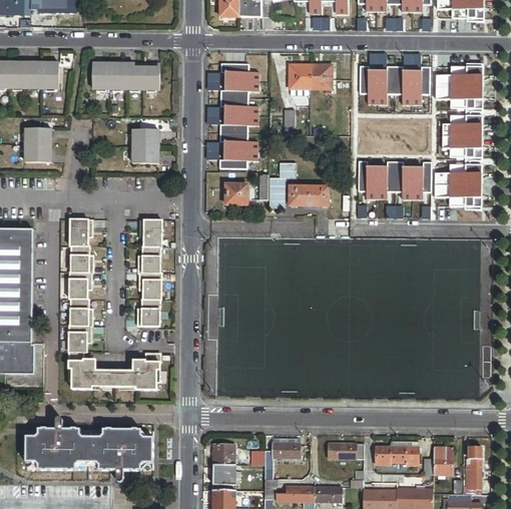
[(0,0),(0,13),(22,14),(21,0),(0,0)]
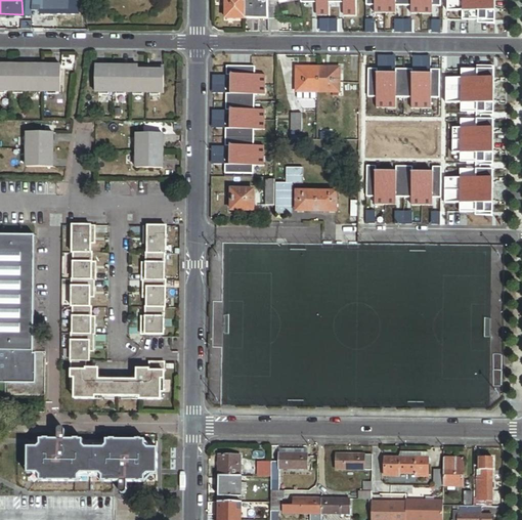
[(41,0),(42,9),(49,9),(68,9),(68,1),(68,0),(41,0)]
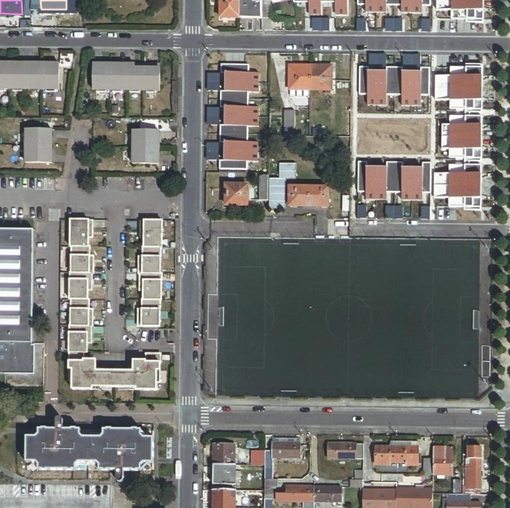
[(218,0),(219,15),(238,15),(237,0),(218,0)]
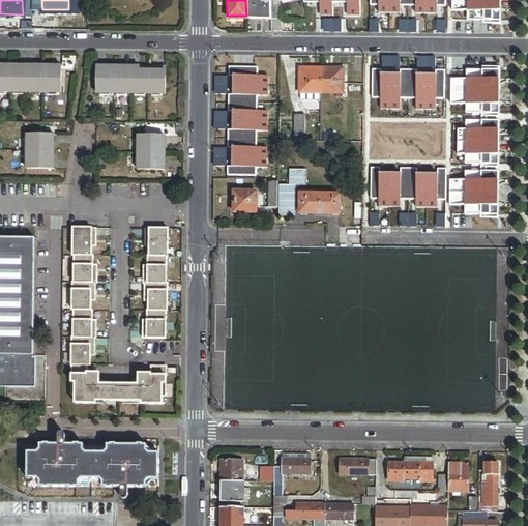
[(269,16),(269,3),(268,0),(245,0),(246,16),(269,16)]
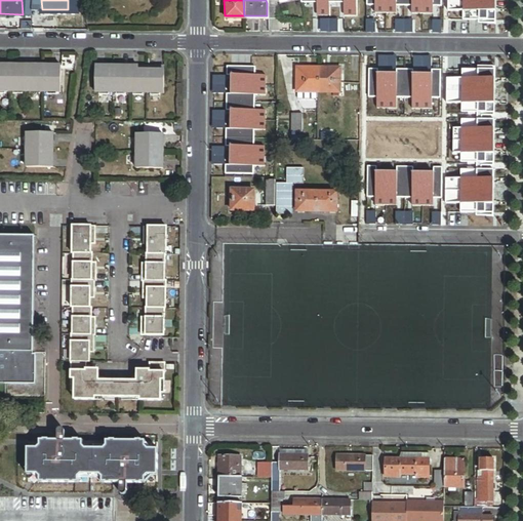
[(317,0),(316,11),(328,11),(328,0),(343,0),(343,12),(355,12),(355,0),(317,0)]
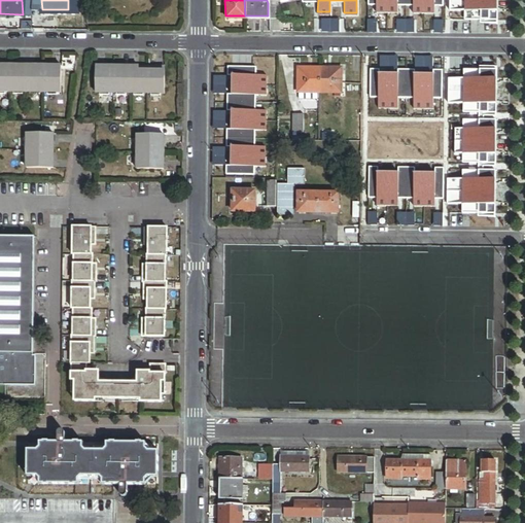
[(368,0),(368,2),(376,2),(376,9),(386,9),(386,0),(368,0)]
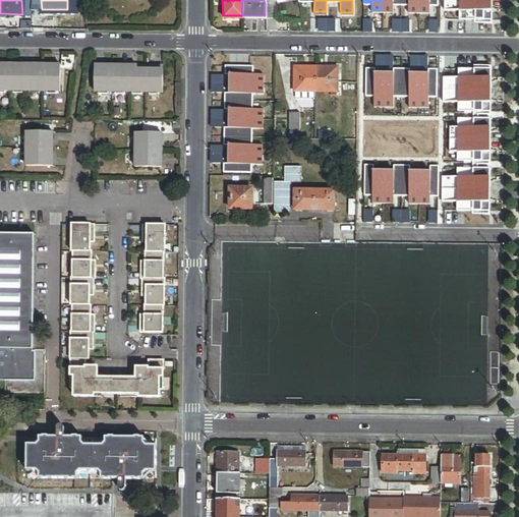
[(382,0),(382,9),(392,10),(392,2),(400,2),(400,0),(382,0)]
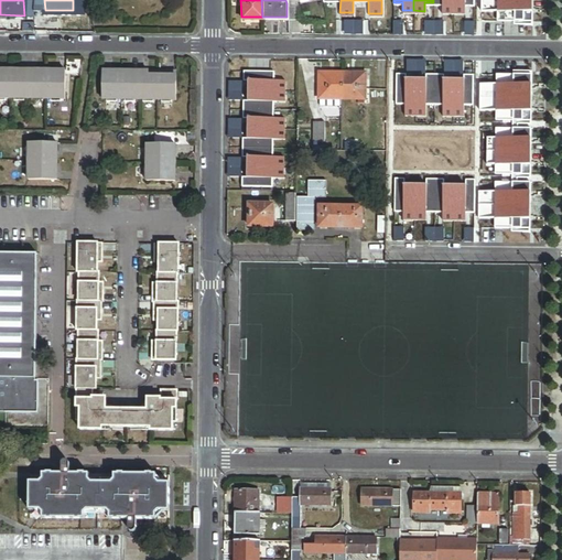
[(433,0),(433,2),(441,3),(441,11),(452,11),(452,0),(433,0)]
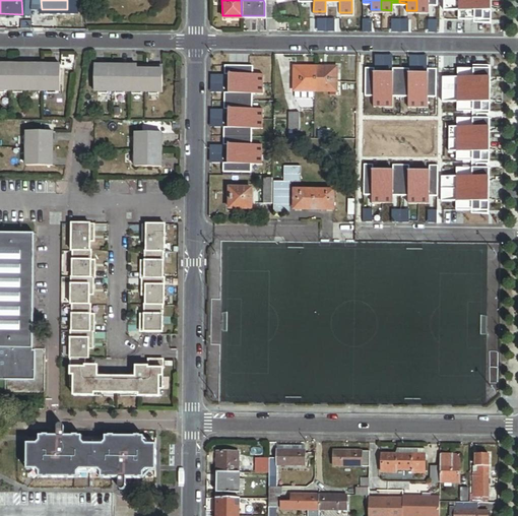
[(416,0),(416,10),(428,10),(428,3),(436,3),(436,0),(416,0)]
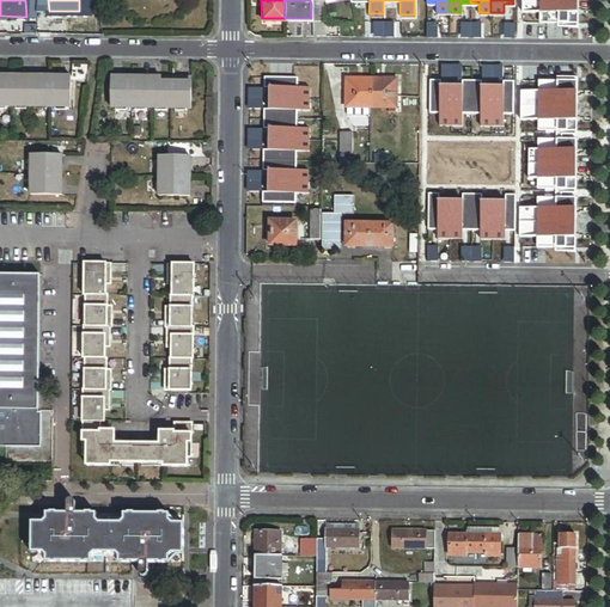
[(523,0),(523,10),(548,10),(548,20),(578,20),(578,0),(523,0)]
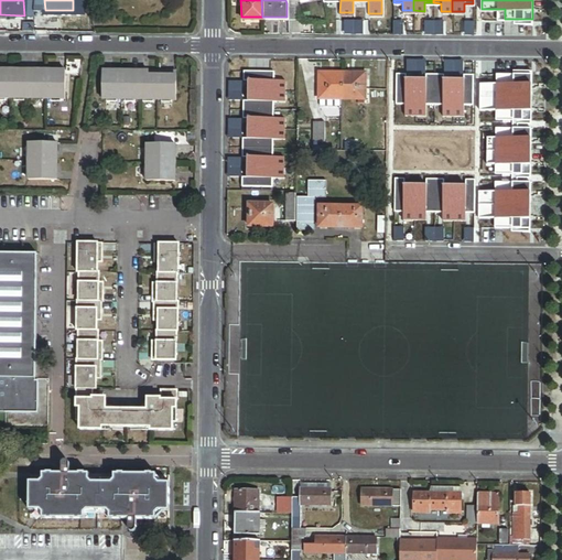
[(64,96),(64,67),(55,67),(55,72),(36,72),(36,67),(18,67),(18,71),(0,71),(0,97),(4,98),(4,96),(12,96),(12,98),(23,98),(23,96),(31,96),(31,98),(42,98),(42,96),(50,96),(50,98),(60,98),(60,96),(64,96)]
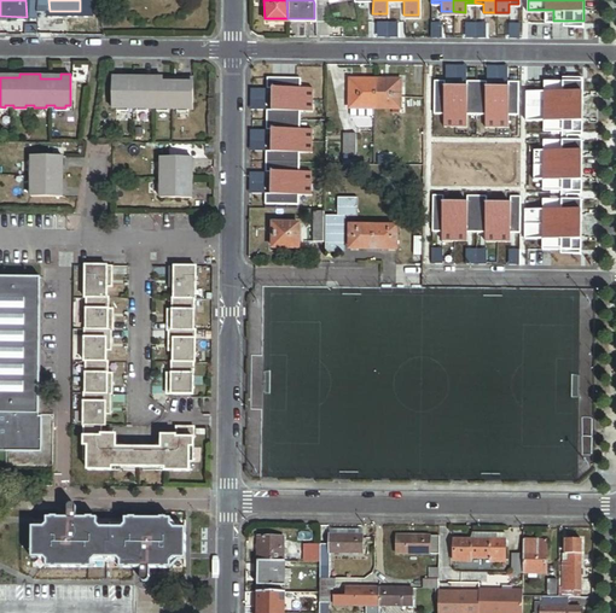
[(192,106),(192,75),(181,75),(181,80),(162,80),(162,75),(141,75),(141,79),(121,79),(121,75),(110,74),(110,106),(115,106),(115,109),(126,109),(126,106),(134,106),(134,109),(146,109),(146,106),(155,106),(155,109),(167,109),(167,106),(175,106),(175,109),(187,109),(187,106),(192,106)]
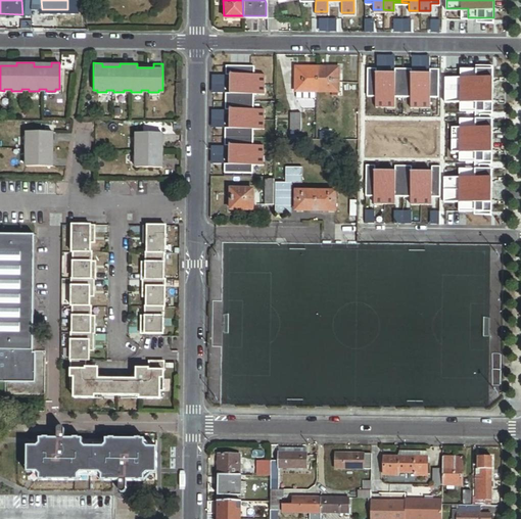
[(251,62),(224,62),(224,71),(231,72),(230,80),(263,80),(263,72),(251,71),(251,62)]
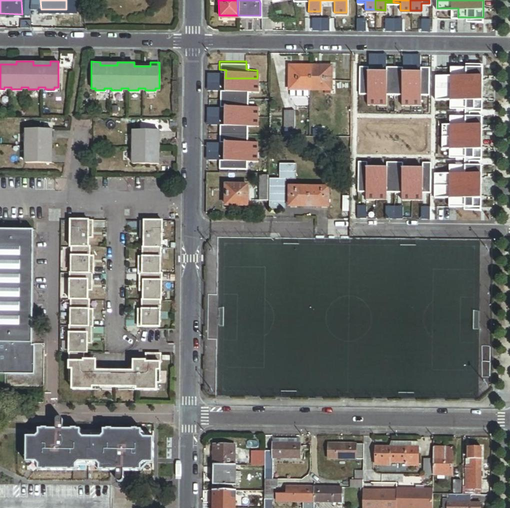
[(458,71),(437,70),(437,94),(458,94),(458,105),(464,105),(465,103),(483,103),(483,62),(458,62),(458,71)]
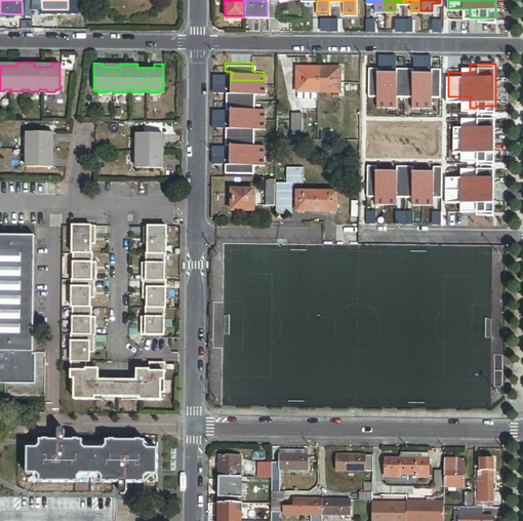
[(316,88),(317,65),(295,65),(295,88),(316,88)]
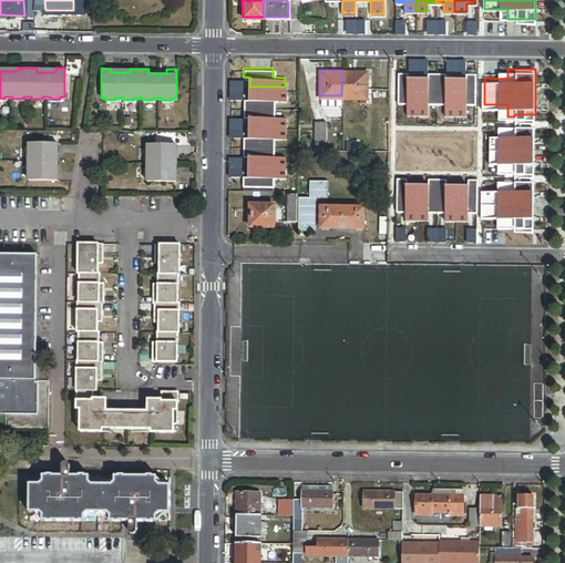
[(365,70),(342,70),(341,95),(365,96),(365,70)]
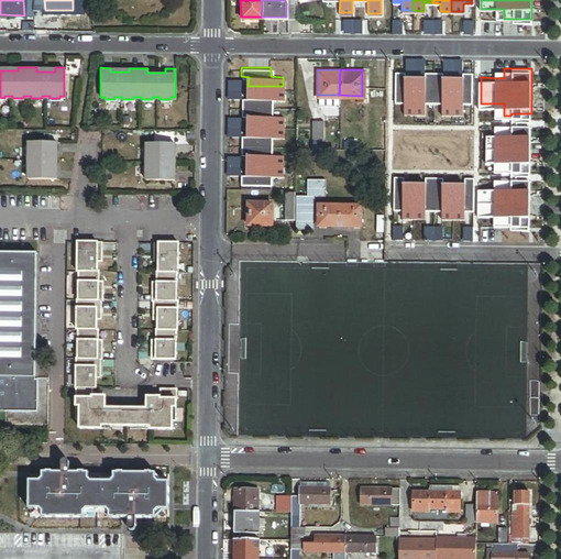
[(404,70),(394,70),(394,100),(403,101),(403,112),(415,112),(415,78),(404,78),(404,70)]
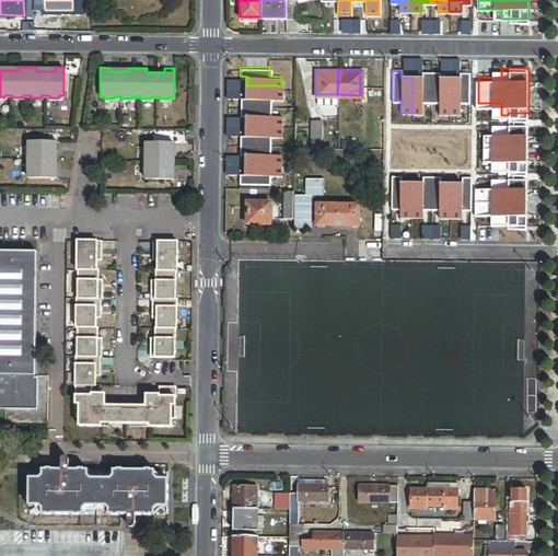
[(421,78),(413,78),(413,112),(422,112),(422,101),(431,101),(431,70),(421,70),(421,78)]
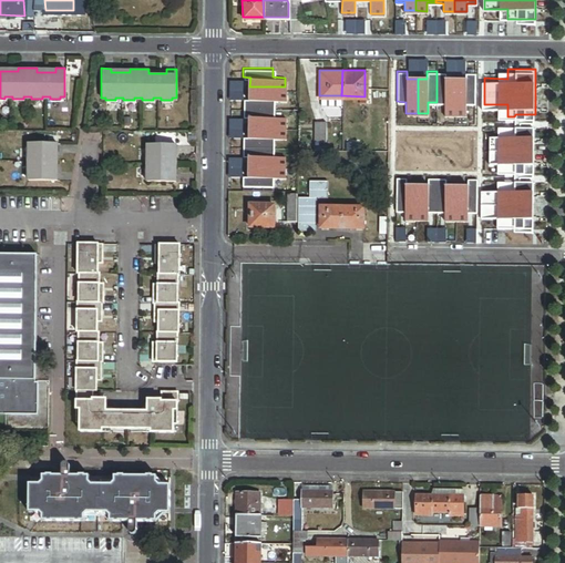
[(444,71),(437,71),(437,102),(444,102),(444,113),(455,113),(455,79),(444,79),(444,71)]
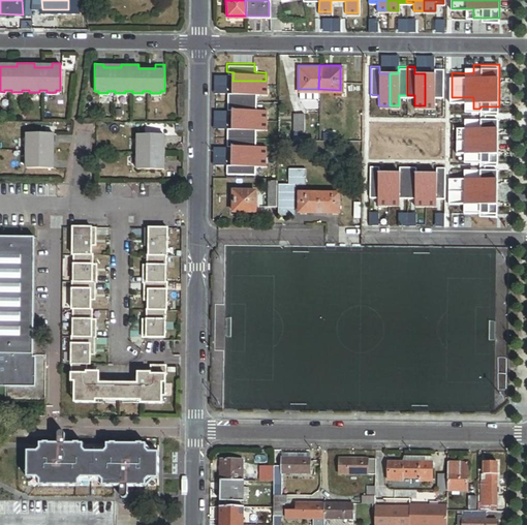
[(433,73),(425,73),(425,105),(434,105),(434,95),(442,95),(442,66),(433,66),(433,73)]
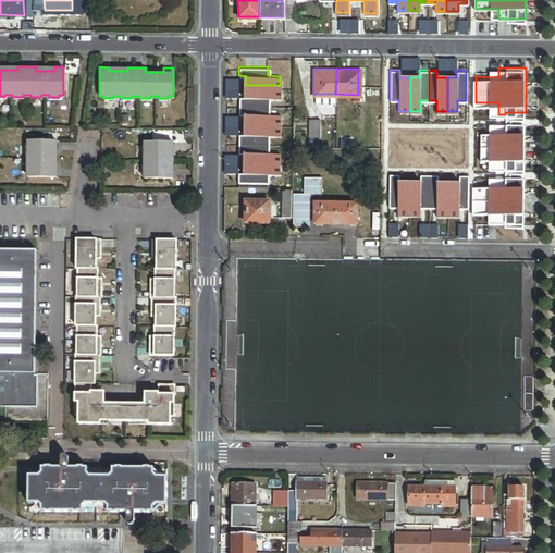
[(280,85),(245,85),(245,95),(237,95),(237,103),(268,103),(268,94),(280,95),(280,85)]
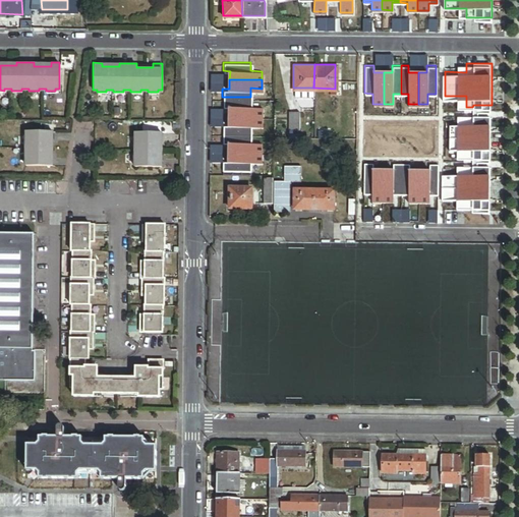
[(250,97),(222,97),(222,105),(229,105),(229,114),(261,114),(261,104),(250,104),(250,97)]
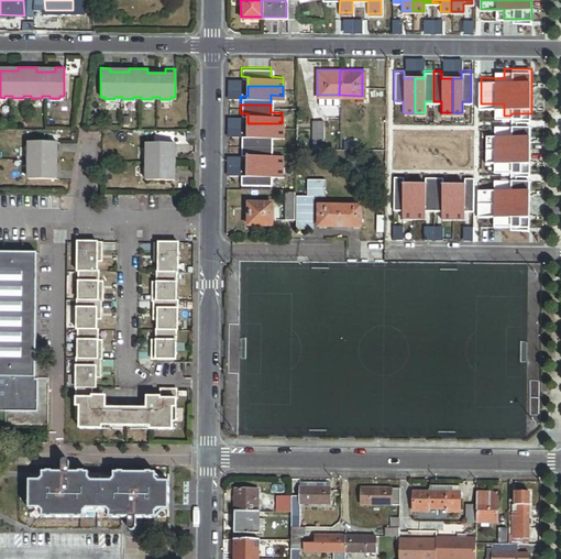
[(322,119),(311,119),(311,138),(322,138),(322,119)]
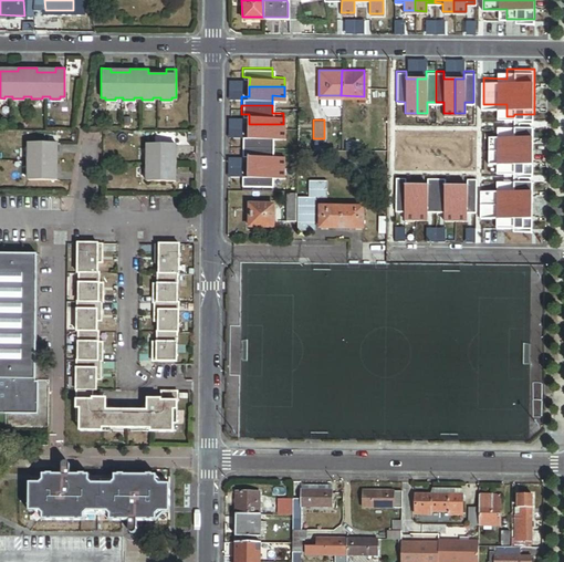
[(507,132),(491,132),(491,160),(507,160),(507,172),(514,172),(514,169),(534,169),(534,122),(507,122),(507,132)]
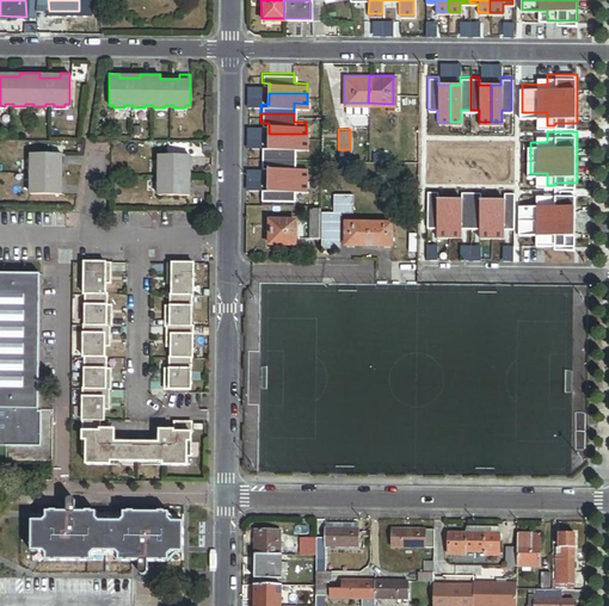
[(306,134),(269,134),(268,144),(260,144),(259,154),(294,155),(294,144),(306,144),(306,134)]
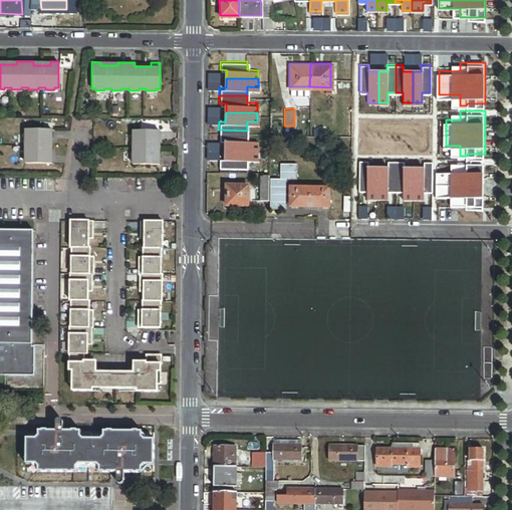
[(24,158),(24,162),(50,162),(50,153),(47,153),(47,137),(50,137),(50,128),(24,128),(24,132),(22,132),(22,141),(24,141),(24,148),(22,148),(22,158),(24,158)]
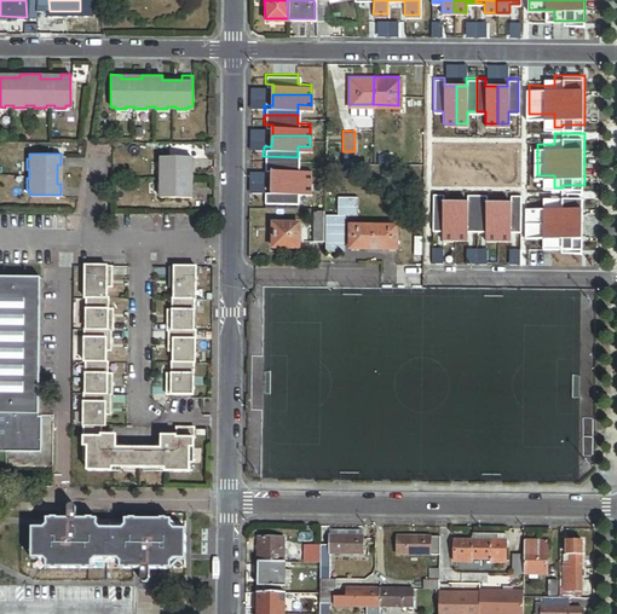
[(160,191),(159,196),(191,196),(191,185),(186,185),(186,166),(191,166),(191,155),(160,155),(160,160),(157,160),(157,172),(160,172),(160,180),(157,180),(157,191),(160,191)]
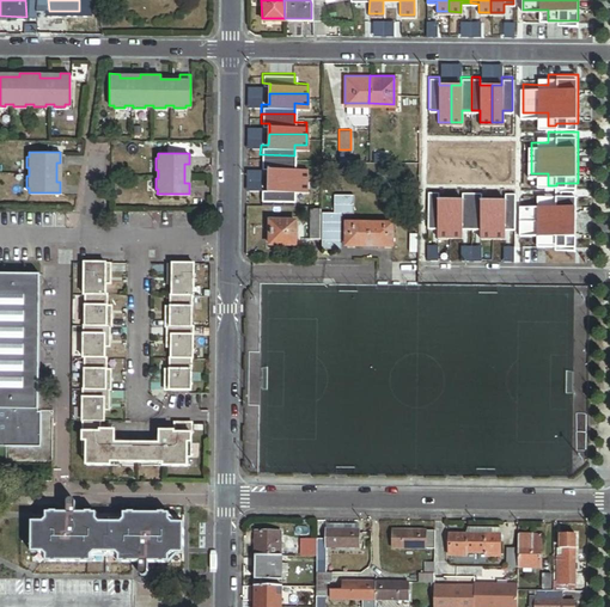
[(294,155),(260,154),(260,164),(268,164),(268,173),(306,175),(306,164),(293,164),(294,155)]
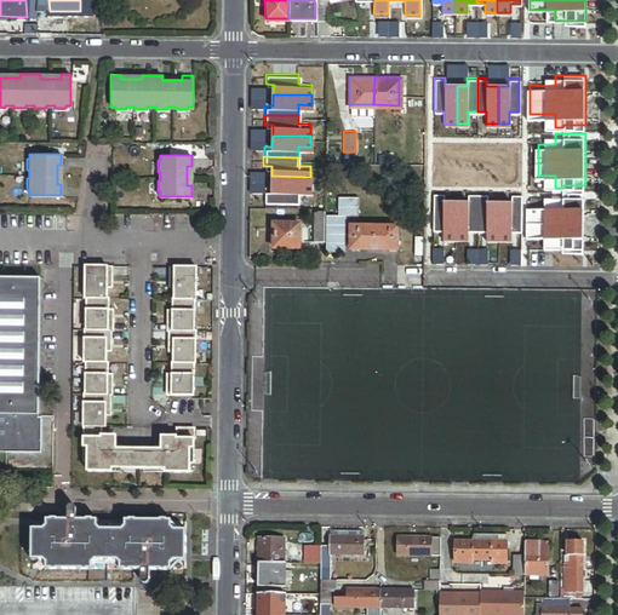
[(310,177),(272,176),(272,188),(263,188),(263,199),(297,199),(297,189),(310,189),(310,177)]
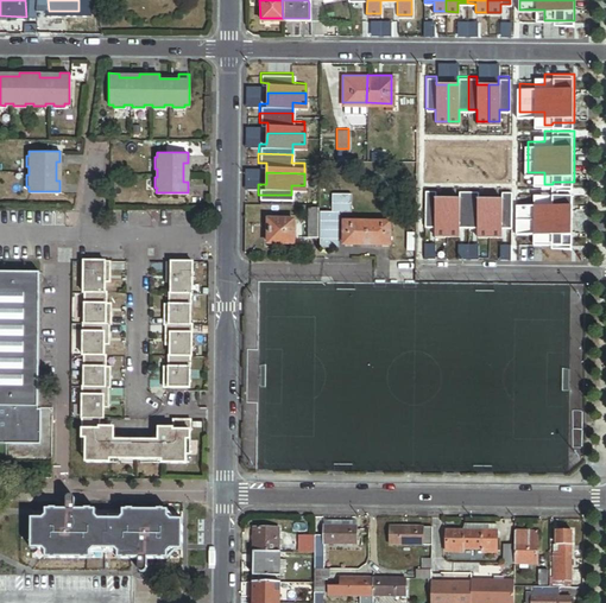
[(434,189),(424,189),(423,224),(433,224),(433,234),(446,234),(446,198),(434,198),(434,189)]
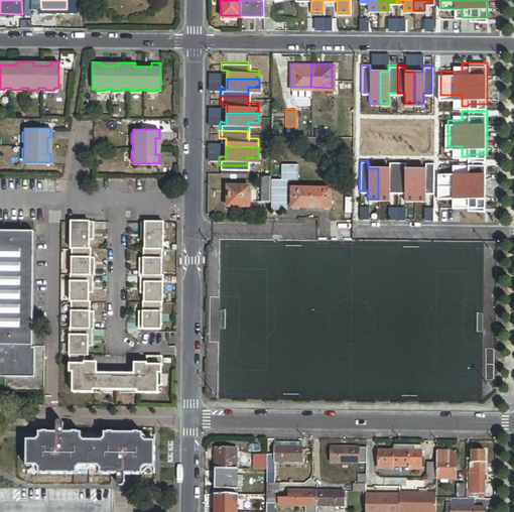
[(388,168),(378,168),(378,199),(388,199),(388,190),(396,192),(396,160),(388,160),(388,168)]
